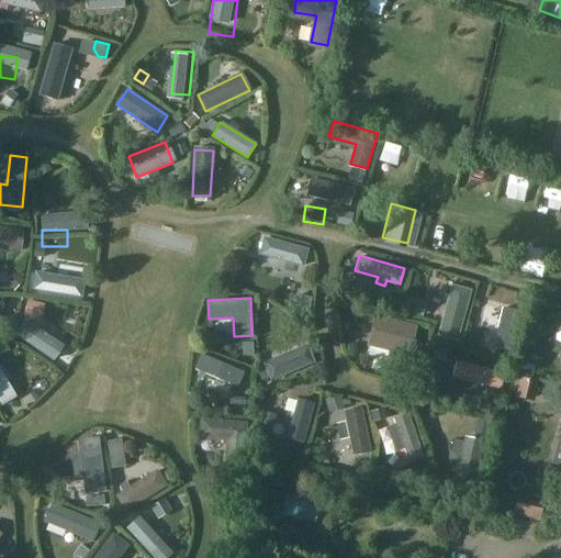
[(529,311),(538,313),(541,301),(533,299),(529,311)]
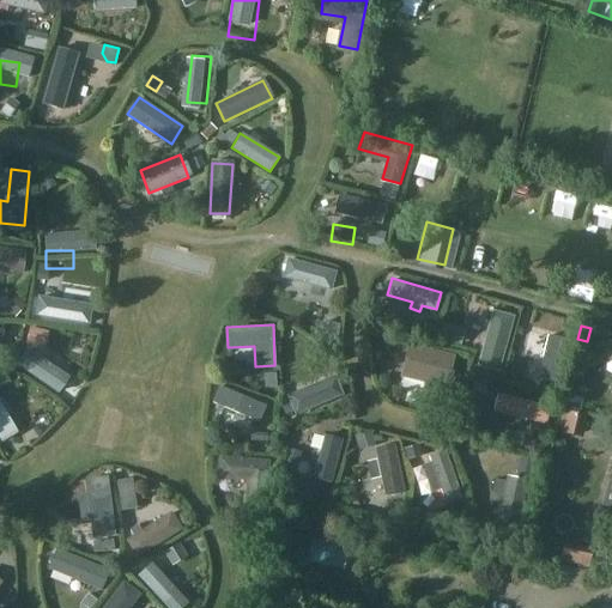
[(43,362),(48,346),(29,340),(24,356),(43,362)]
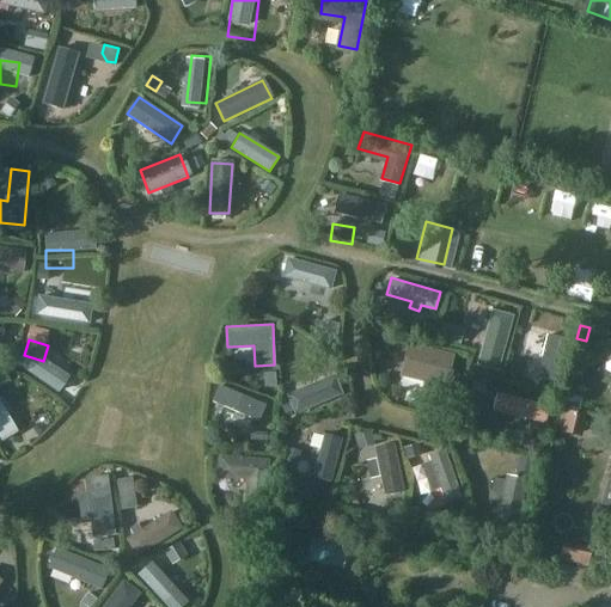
[(403,372),(450,382),(457,350),(411,339),(403,372)]
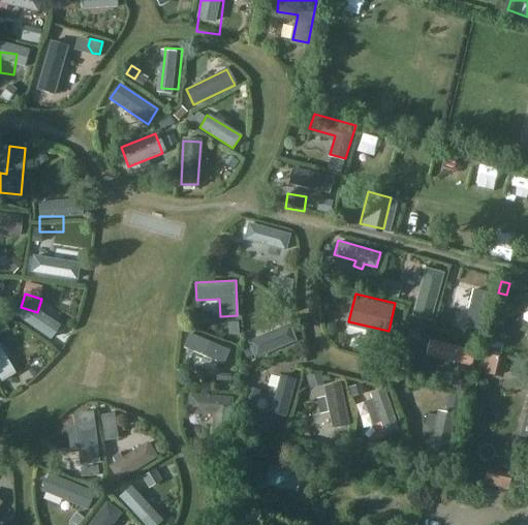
[(30,310),(17,321),(47,357),(60,345),(30,310)]
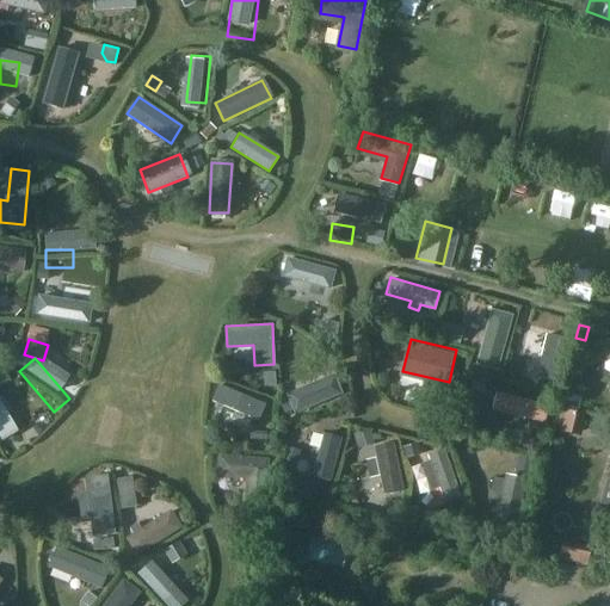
[(396,376),(395,413),(426,414),(426,377),(396,376)]
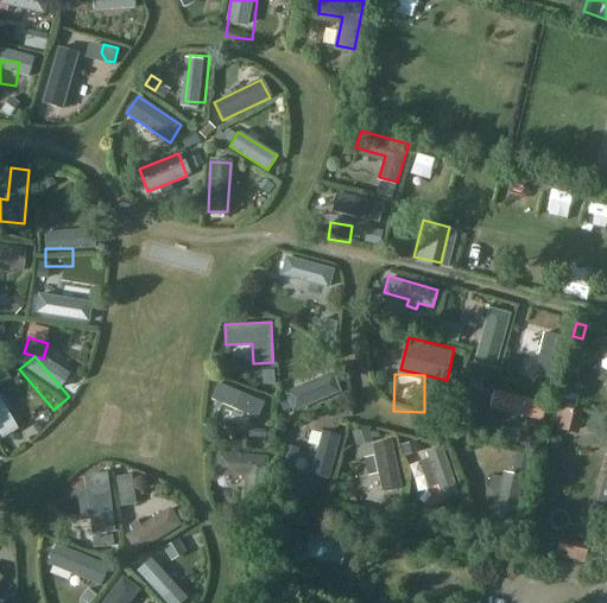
[(215,397),(204,420),(251,440),(260,417),(215,397)]
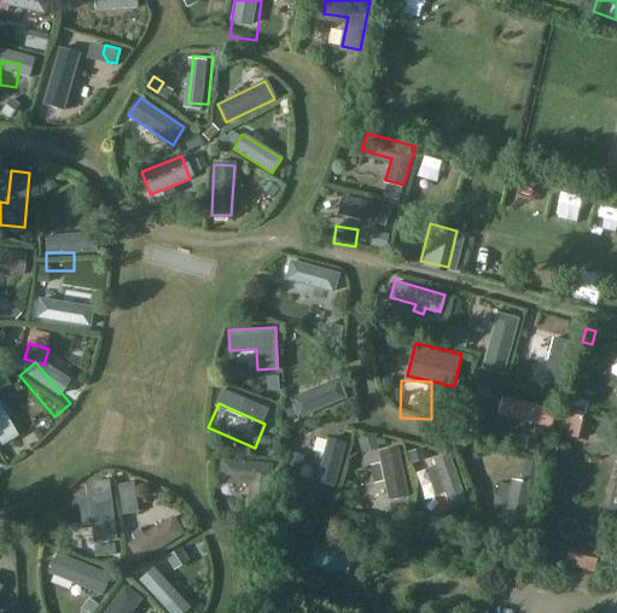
[(533,427),(537,413),(504,404),(500,419),(533,427)]
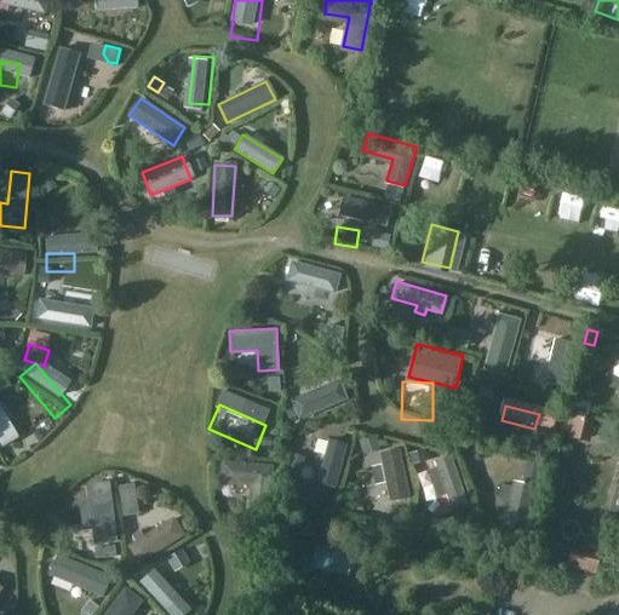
[(588,440),(594,418),(573,413),(567,435),(588,440)]
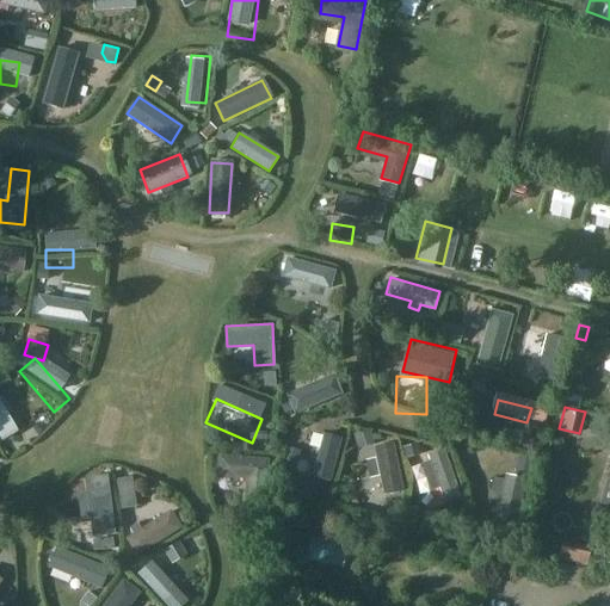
[(312,456),(307,472),(330,478),(342,437),(324,432),(316,457),(312,456)]
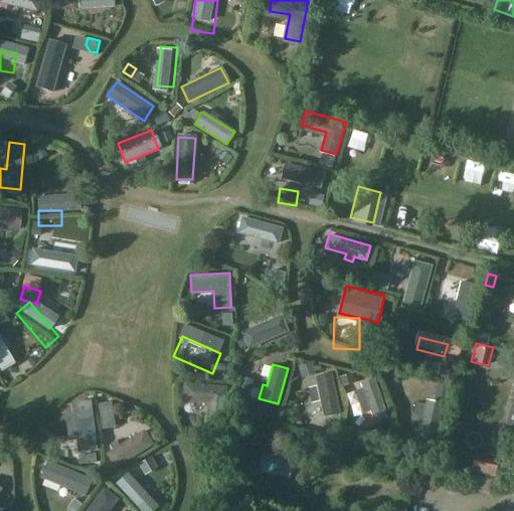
[(317,372),(319,382),(309,384),(313,401),(323,399),(326,412),(343,408),(334,368),(317,372)]
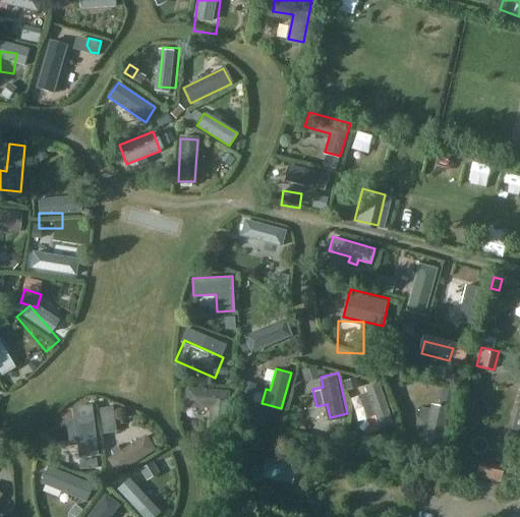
[(366,391),(358,394),(367,416),(374,414),(380,427),(394,422),(379,381),(364,386),(366,391)]
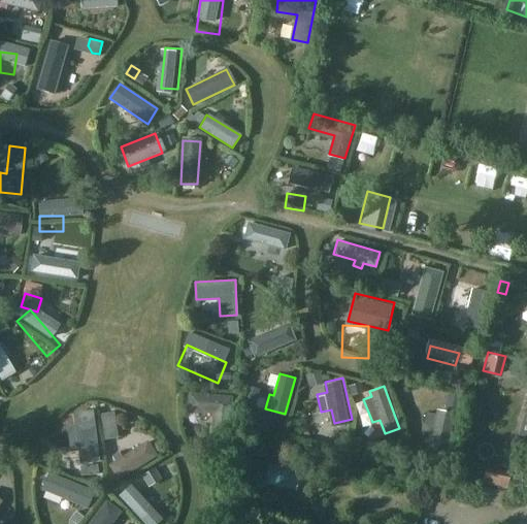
[(234,394),(191,390),(189,408),(215,411),(212,428),(231,430),(234,394)]
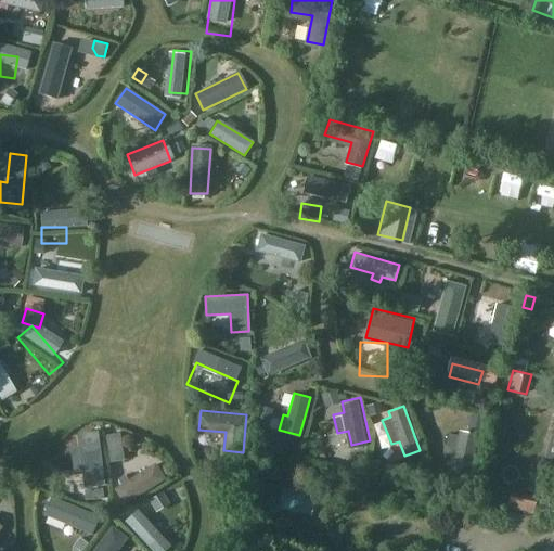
[(461,426),(460,433),(449,431),(446,445),(456,447),(449,477),(469,482),(481,431),(461,426)]
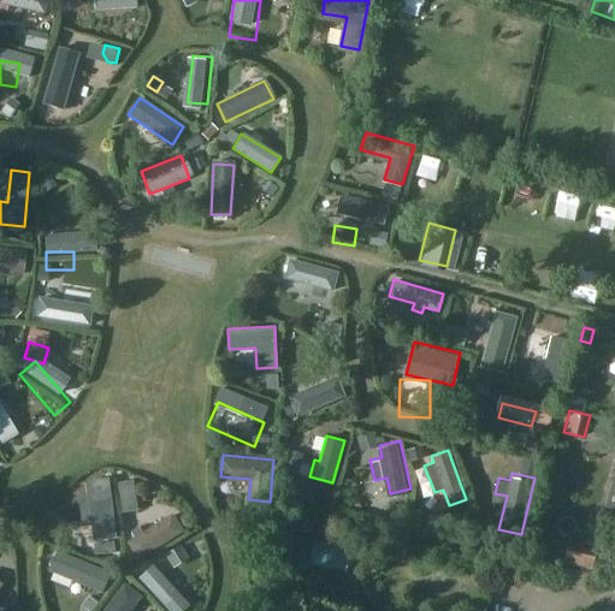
[(314,540),(309,561),(346,570),(350,549),(314,540)]
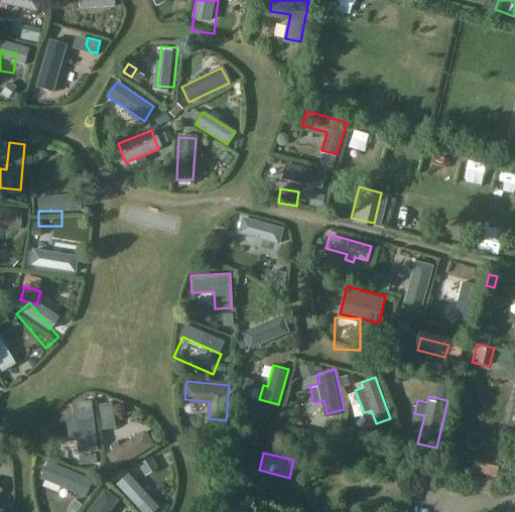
[(498,460),(474,455),(471,471),(494,476),(498,460)]
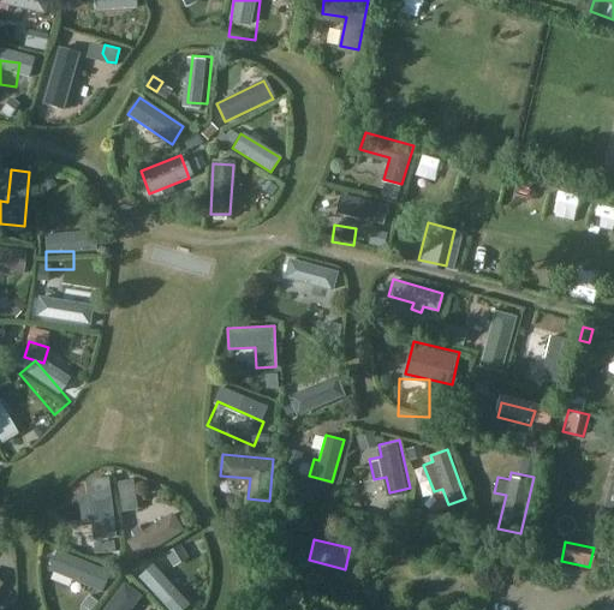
[(496,551),(493,566),(505,568),(508,554),(496,551)]
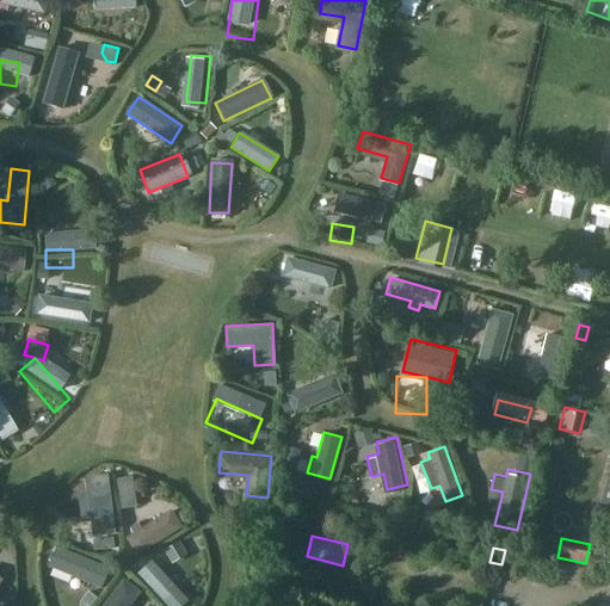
[(87,594),(93,575),(50,561),(44,579),(87,594)]
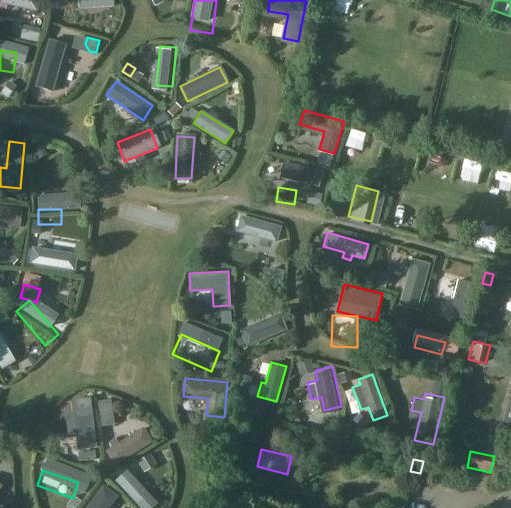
[(467,471),(464,486),(475,488),(478,473),(467,471)]
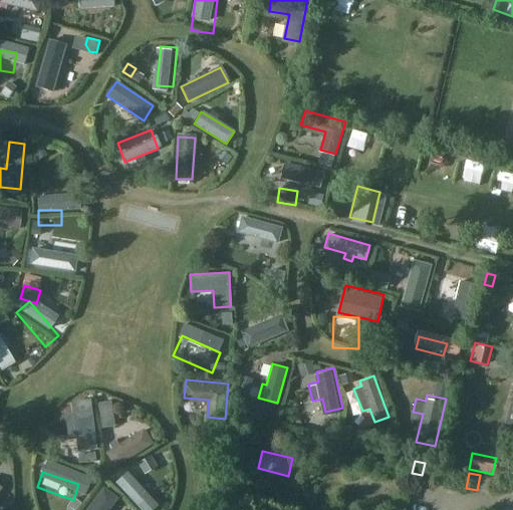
[(156,509),(123,479),(110,493),(129,509),(156,509)]
